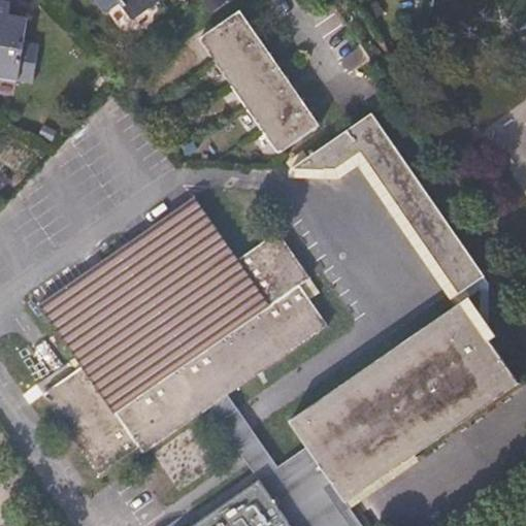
[(0,77),(32,84),(38,42),(23,39),(27,15),(7,12),(8,0),(0,0),(0,77)]
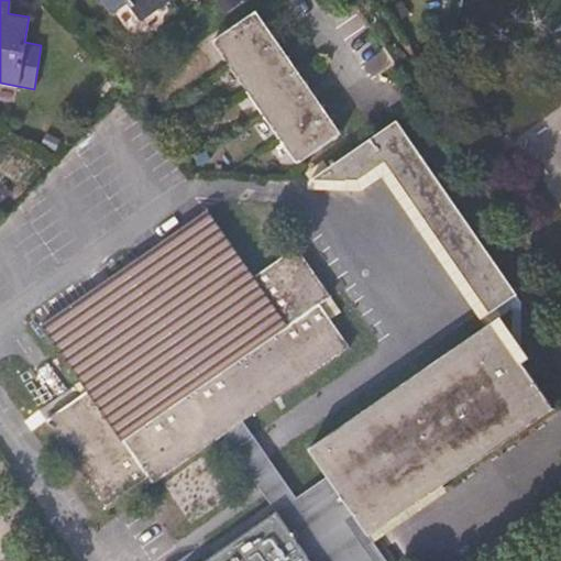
[(101,0),(109,10),(124,0),(139,20),(169,0),(101,0)]
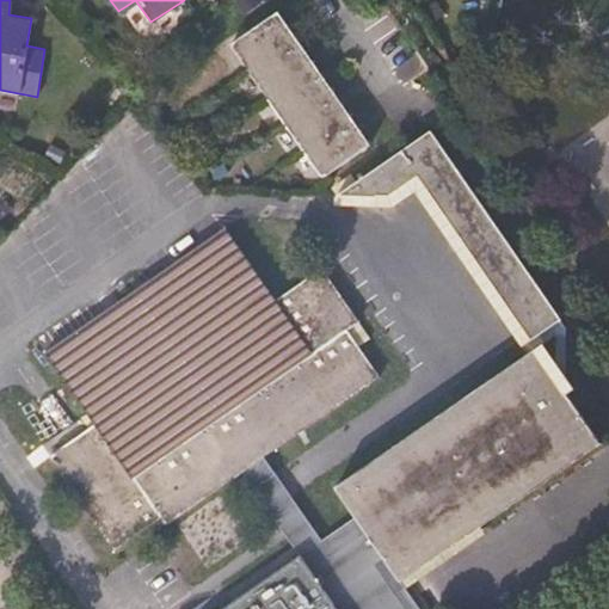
[(369,143),(276,11),(229,44),(321,177),(369,143)]
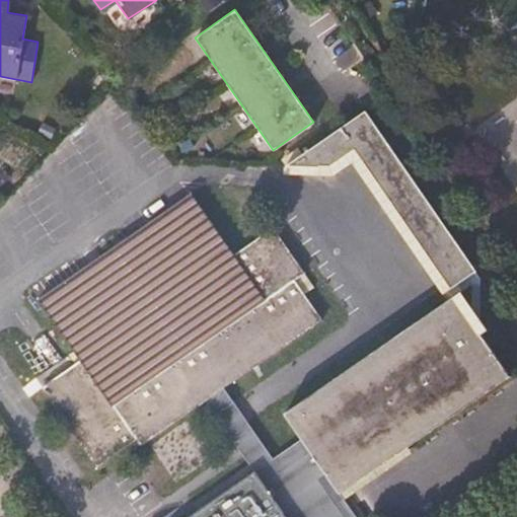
[(492,259),(381,98),(301,152),(329,165),(354,149),(449,287),(492,259)]
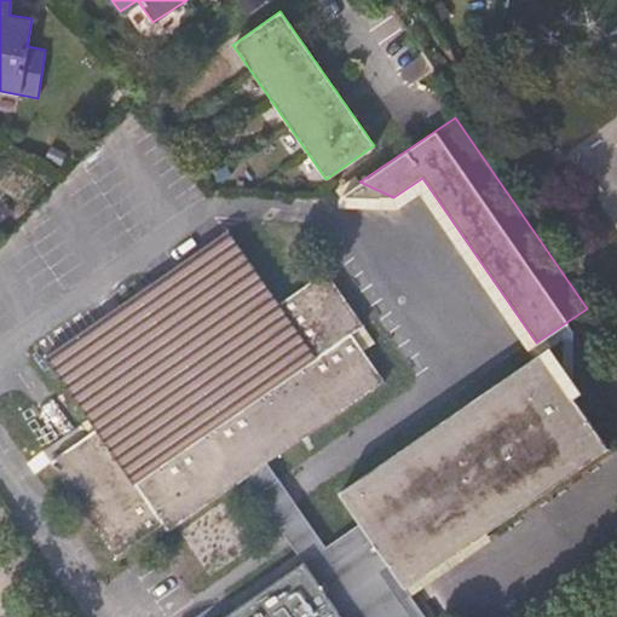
[(82,421),(90,432),(50,460),(115,555),(162,524),(167,531),(246,478),(265,463),(384,381),(370,362),(381,355),(326,271),(278,303),(228,230),(159,278),(46,356),(88,415),(82,421)]
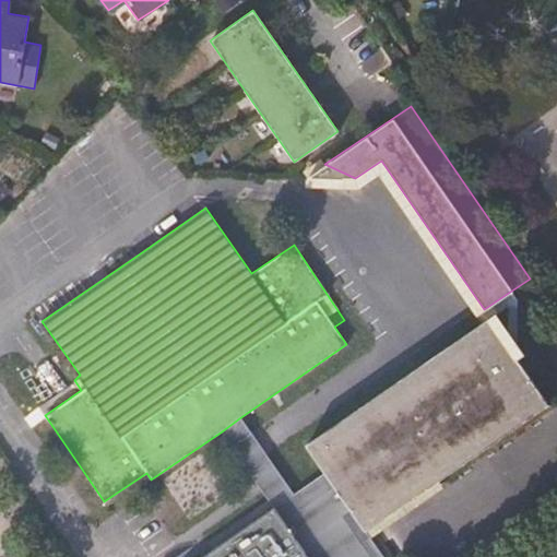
[(365,530),(548,404),(488,319),(306,445),(326,473),(336,489),(353,513),(365,530)]
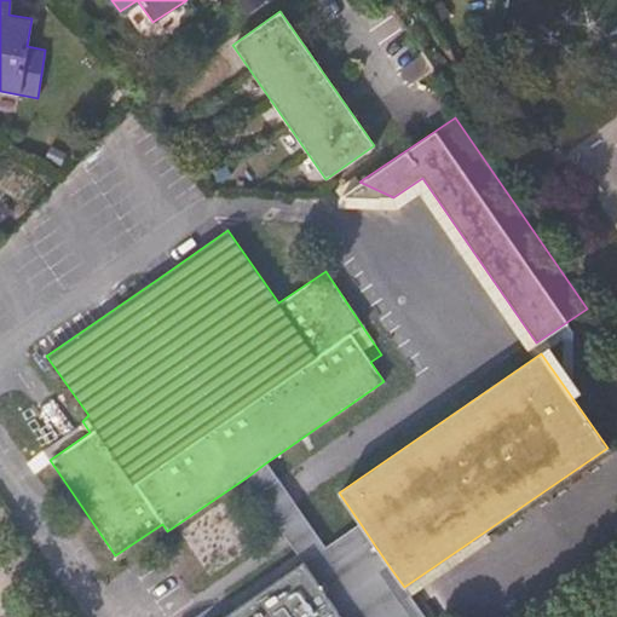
[(340,616),(359,616),(404,587),(391,569),(355,593),(336,568),(373,542),(361,524),(323,549),(265,463),(246,478),(304,563),(340,616)]
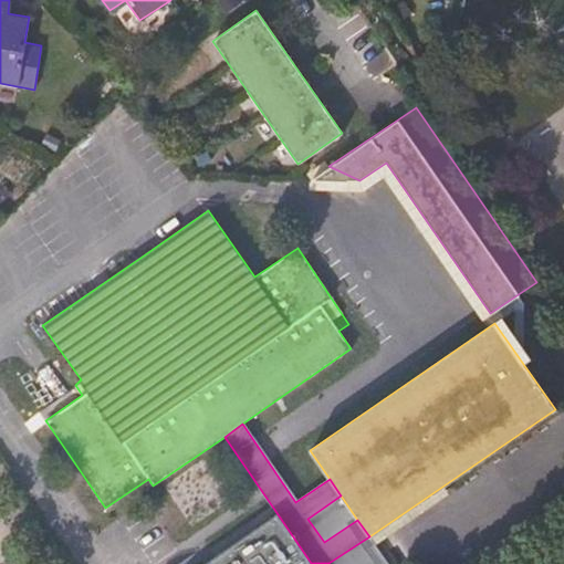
[(311,563),(278,514),(204,563),(311,563)]
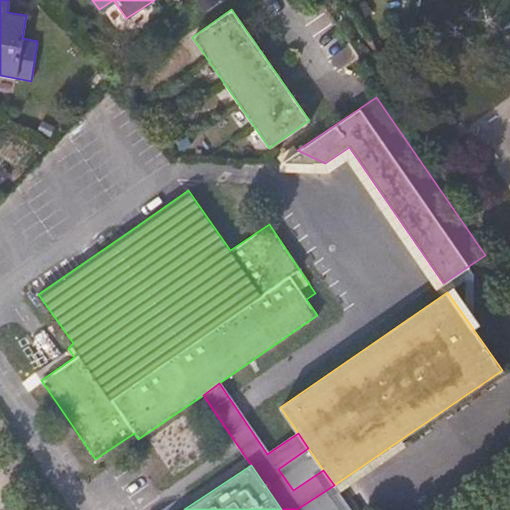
[(509,509),(509,495),(488,509),(509,509)]
